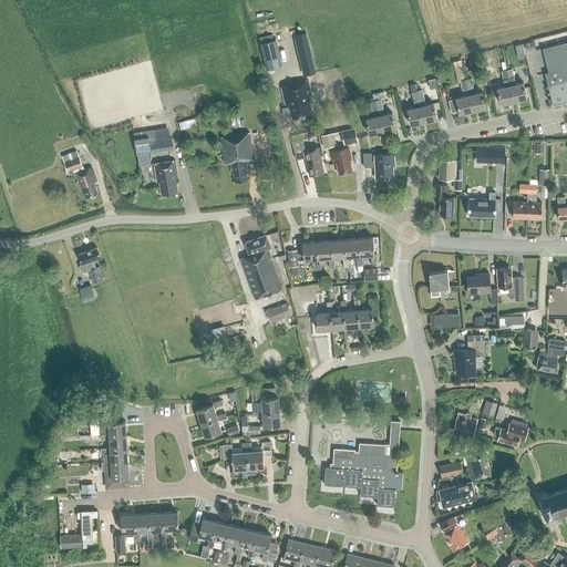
[(315,73),(306,33),(296,35),(306,75),(315,73)]
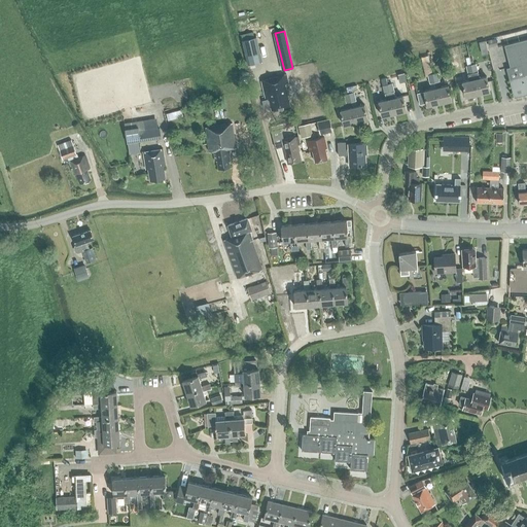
[(261,62),(256,37),(242,40),(247,65),(261,62)]
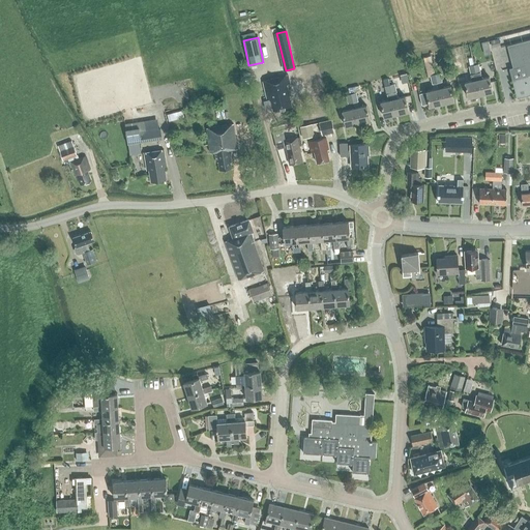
[(529,39),(506,46),(512,68),(513,71),(509,72),(517,97),(529,93),(529,39)]
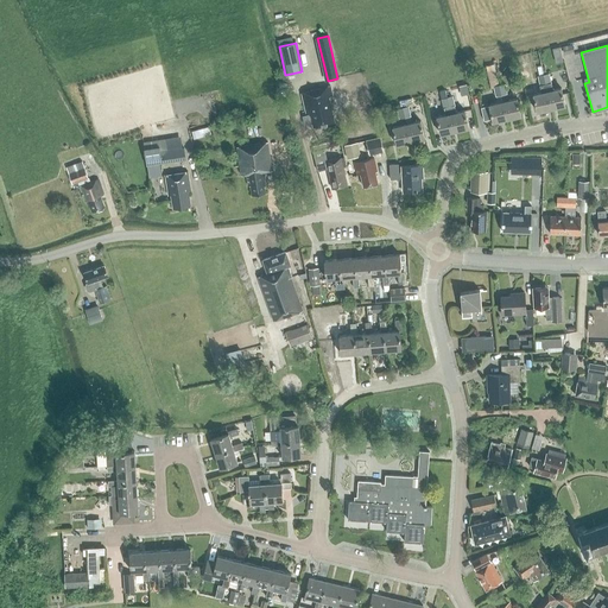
[(491,88),(493,87),(495,96),(501,95),(499,86),(494,64),(486,67),(491,88)]
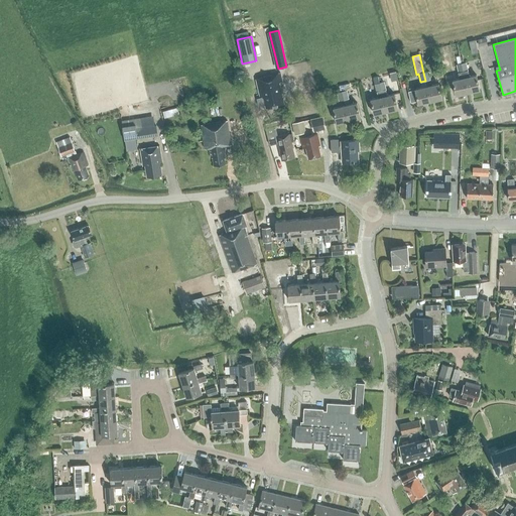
[(464,78),(468,93),(480,90),(476,75),(469,77),(466,62),(461,63),(463,72),(464,78)]
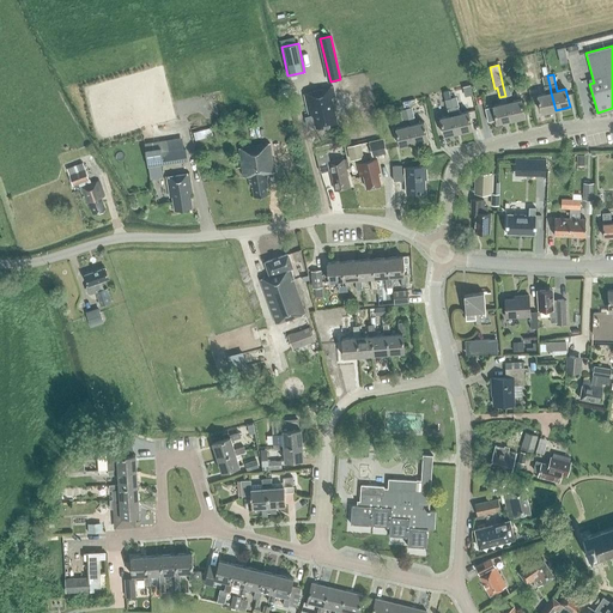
[(523,79),(514,82),(516,93),(526,91),(523,79)]
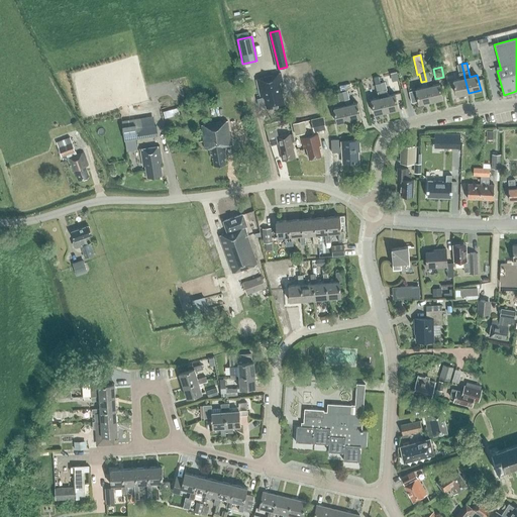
[(464,78),(463,72),(458,74),(460,79),(453,81),(456,95),(469,93),(464,78)]
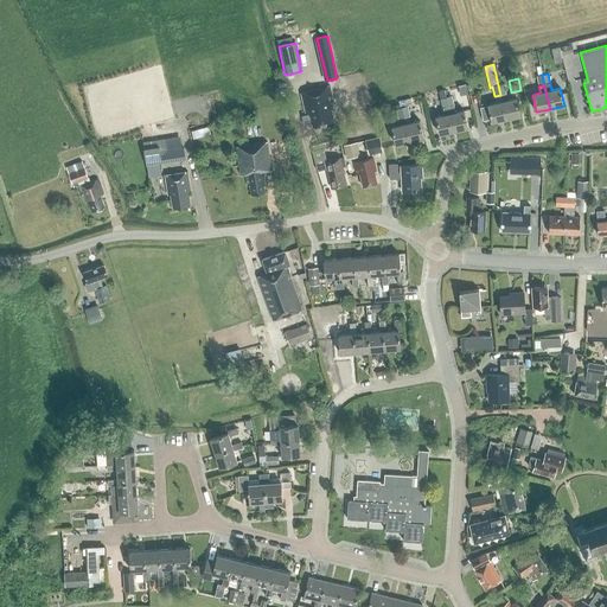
[(311,121),(313,127),(334,122),(327,96),(331,96),(328,87),(300,94),(306,115),(302,116),(304,123),(311,121)]
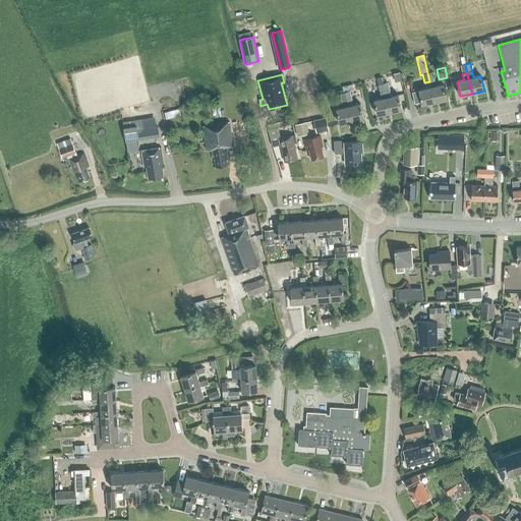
[(418,91),(412,93),(414,104),(421,102),(422,105),(433,102),(430,88),(429,81),(424,82),(426,89),(418,91)]
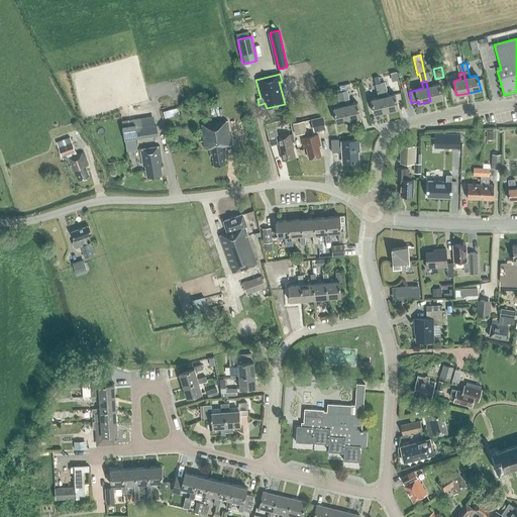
[(385,82),(380,83),(387,112),(398,109),(395,94),(388,96),(385,82)]
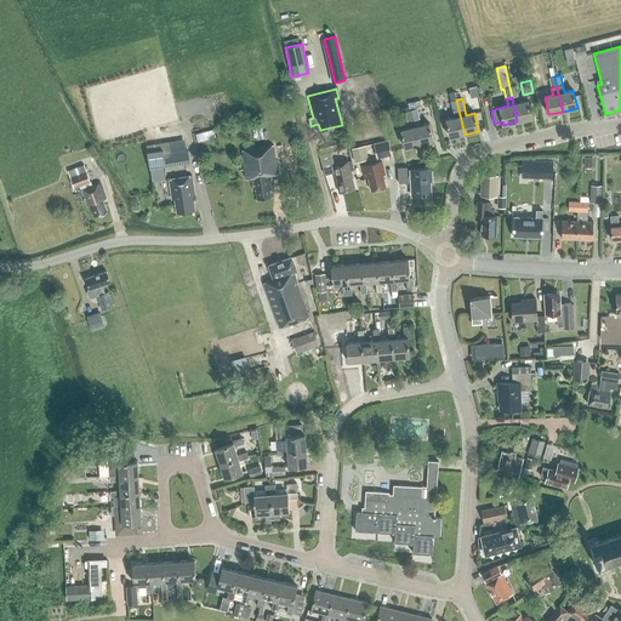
[(450,137),(463,135),(465,135),(456,100),(451,101),(455,118),(445,120),(450,137)]
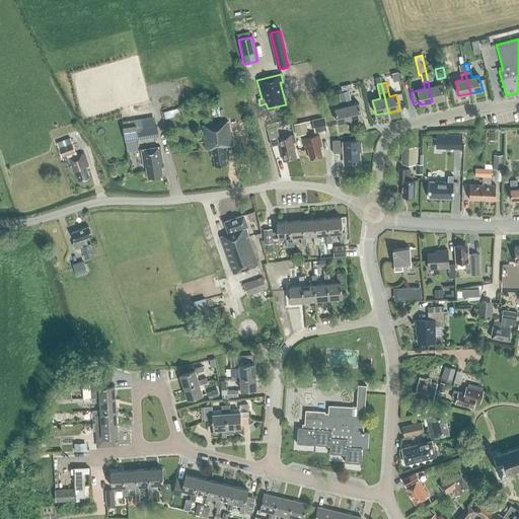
[(441,84),(429,87),(432,101),(444,99),(441,84)]
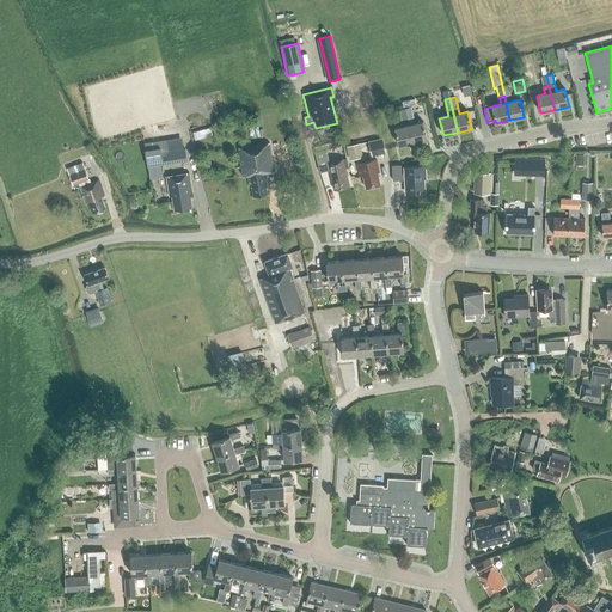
[(405,109),(408,118),(409,126),(412,142),(427,140),(423,122),(415,124),(410,108),(405,109)]
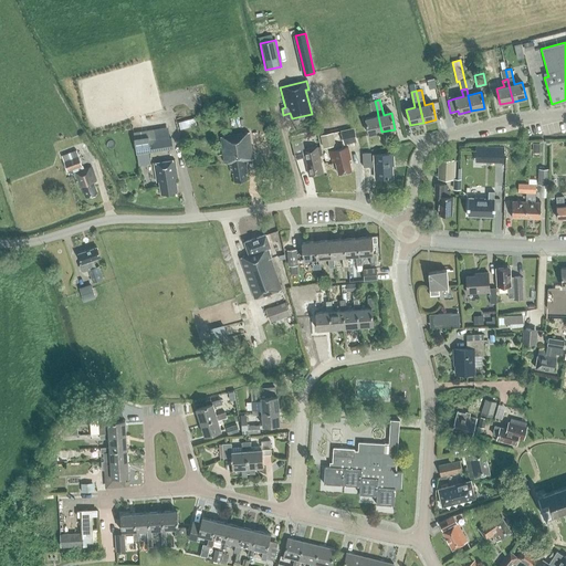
[(378,116),(365,119),(368,135),(381,132),(378,116)]
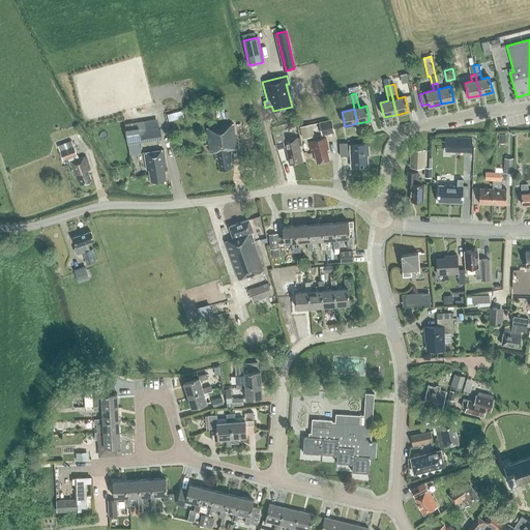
[(169,122),(183,118),(181,111),(167,115),(169,122)]
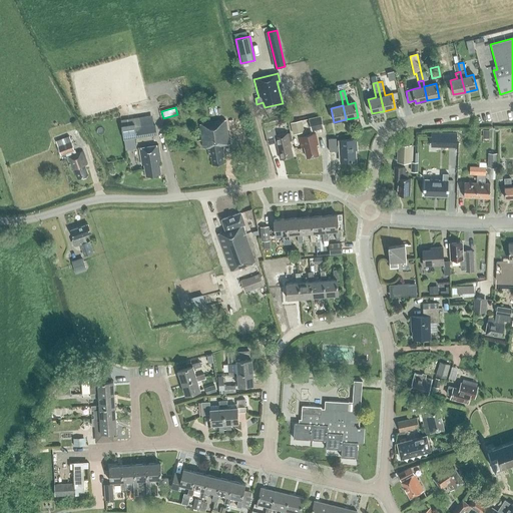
[(308,118),(312,131),(324,128),(321,115),(308,118)]
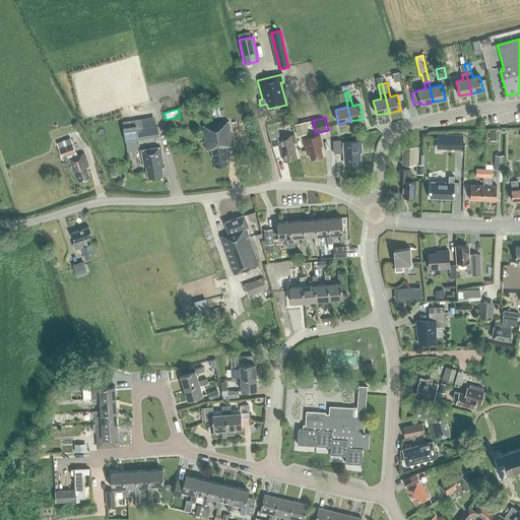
[(213,159),(215,168),(226,166),(225,160),(226,160),(225,147),(233,146),(229,122),(202,126),(206,149),(210,148),(211,159),(213,159)]
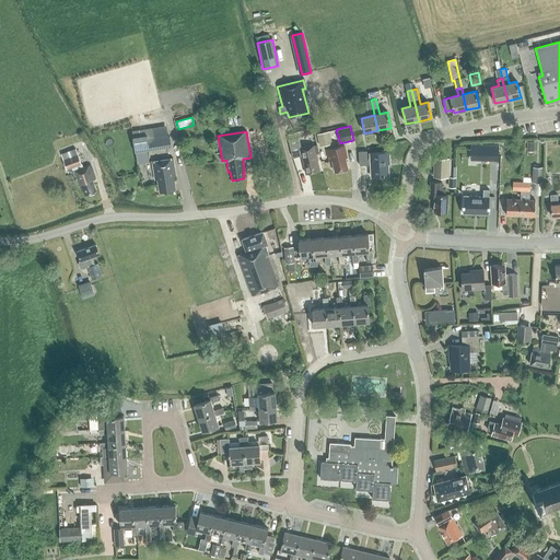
[(319,147),(331,143),(328,131),(316,135),(319,147)]
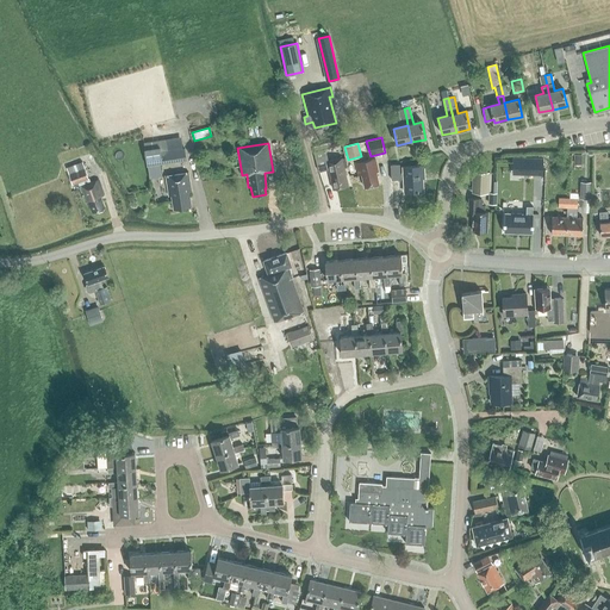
[(147,166),(186,160),(185,149),(175,150),(174,145),(144,150),(147,166)]
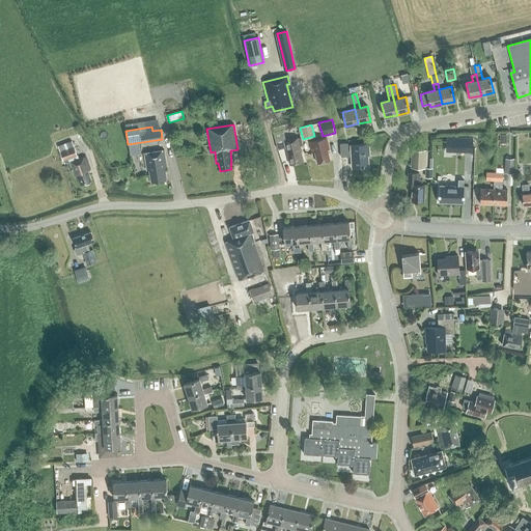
[(272,134),(276,146),(282,144),(279,132),(272,134)]
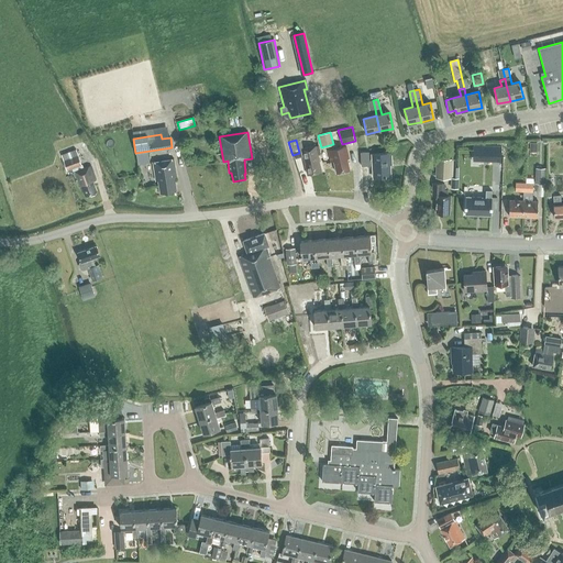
[(253,144),(254,157),(267,156),(265,143),(253,144)]
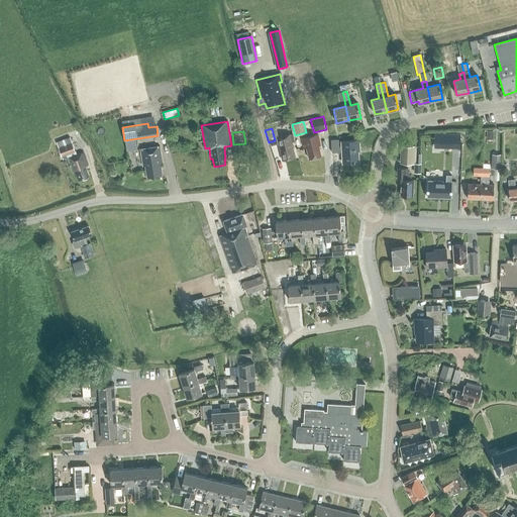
[(278,143),(282,161),(295,158),(292,147),(293,147),(291,139),(294,138),(293,134),(290,135),(290,133),(277,136),(278,143)]
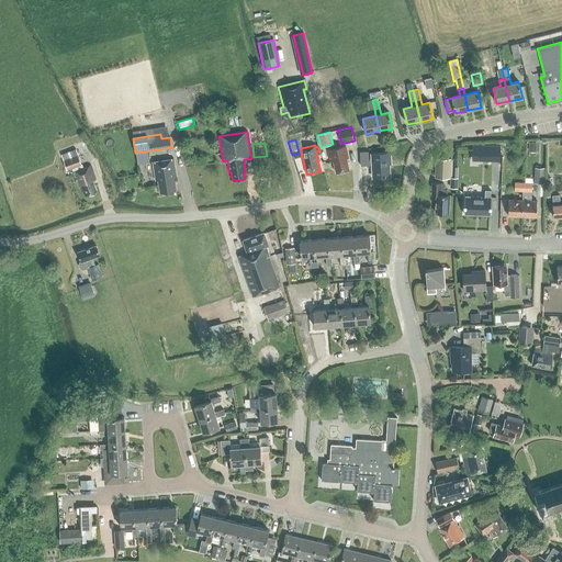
[(333,161),(336,173),(349,170),(346,158),(348,158),(346,146),(327,150),(330,163),(333,161)]
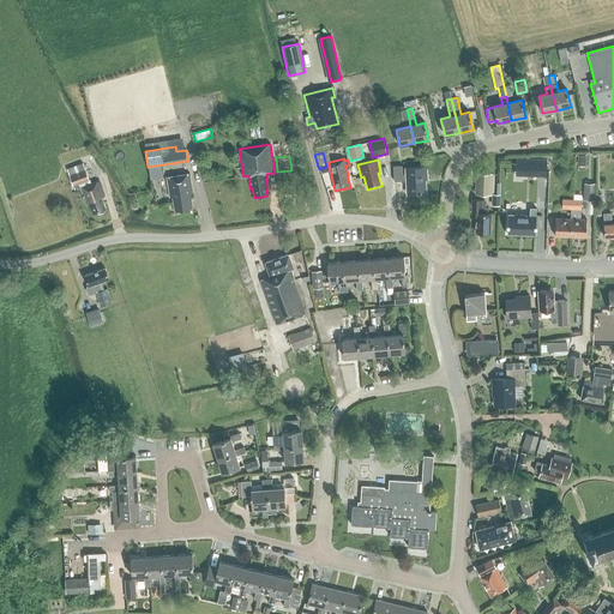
[(525,160),(525,176),(546,178),(547,160),(525,160)]
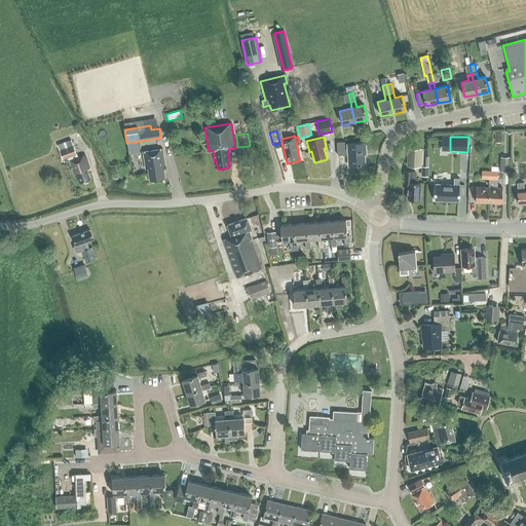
[(59,150),(62,160),(76,155),(73,146),(71,140),(57,145),(59,150)]
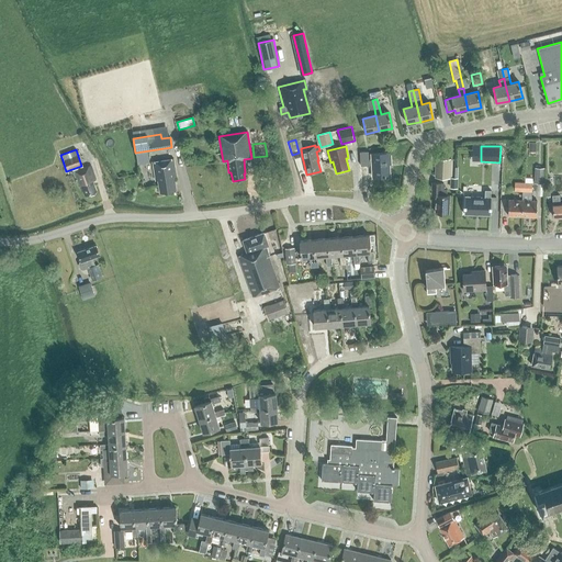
[(360,153),(360,166),(372,166),(373,178),(389,177),(389,165),(390,165),(390,153),(371,154),(372,159),(368,159),(368,152),(360,153)]
